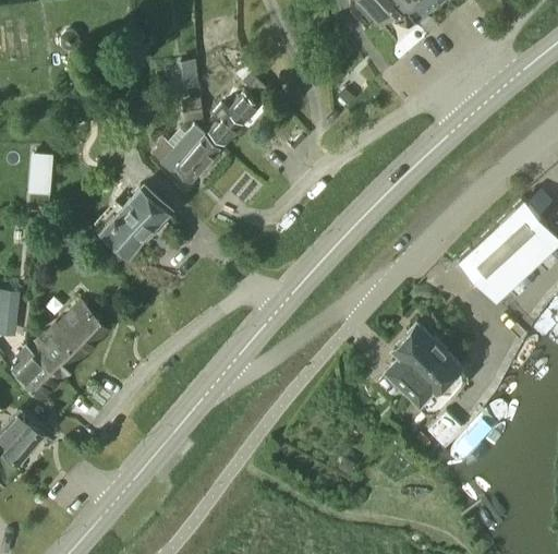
[(398,13),(408,5),(403,0),(360,0),(374,16),(375,16),(376,17),(375,19),(383,27),(399,13),(398,13)]
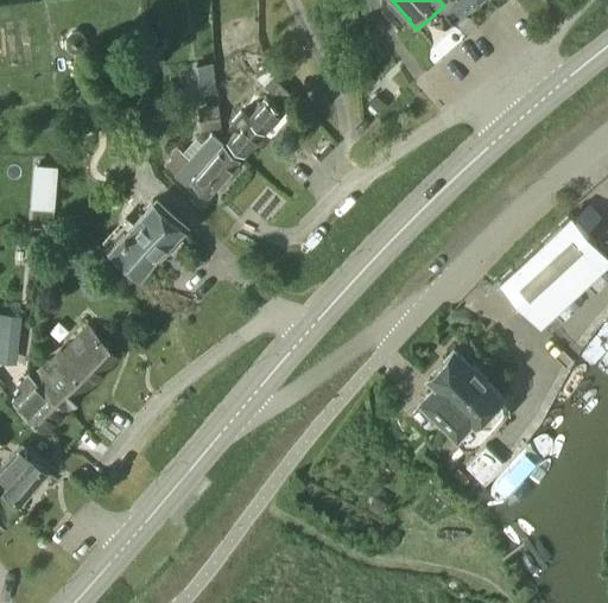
[(276,81),(267,87),(287,110),(296,103),(276,81)]
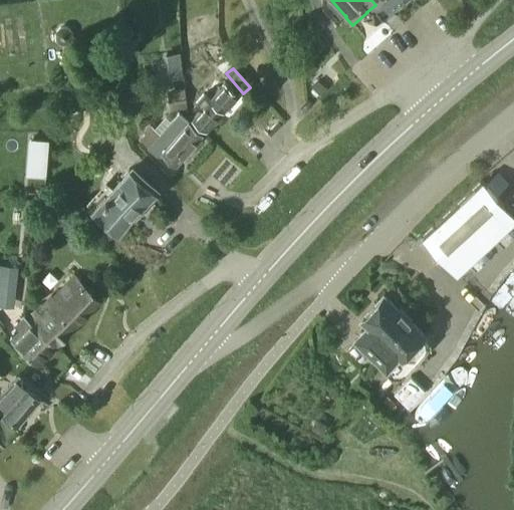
[(239,98),(224,86),(210,101),(204,97),(194,108),(200,113),(192,121),(207,135),(239,98)]
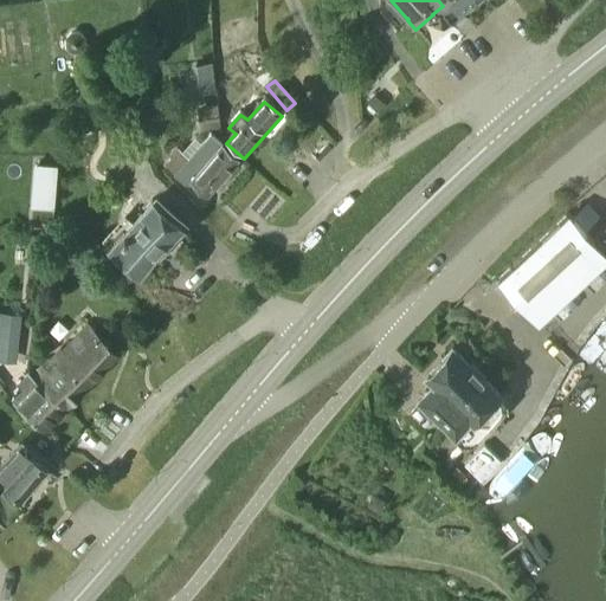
[(220,130),(218,109),(198,111),(201,133),(220,130)]
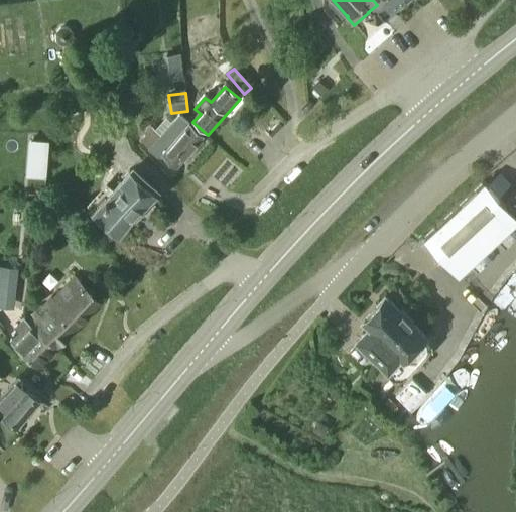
[(152,128),(139,143),(149,151),(148,153),(152,156),(159,163),(163,158),(176,170),(204,140),(180,120),(179,118),(173,124),(162,137),(156,132),(152,128)]
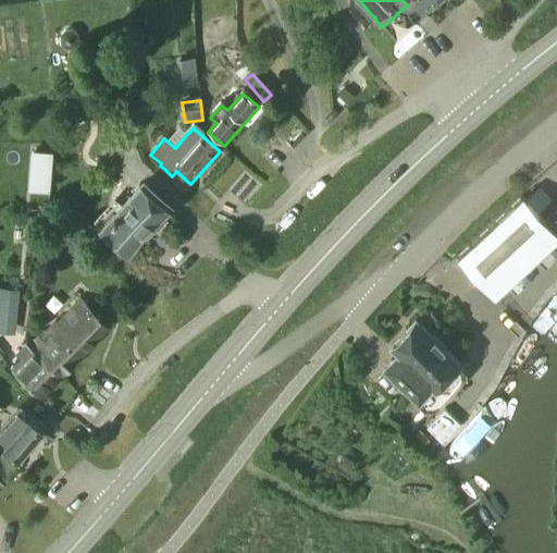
[(168,214),(139,187),(122,206),(114,198),(94,220),(128,254),(168,214)]
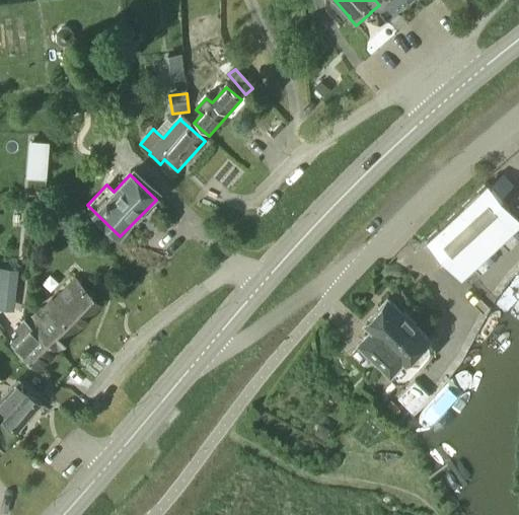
[(509,208),(486,185),(427,241),(450,265),(509,208)]
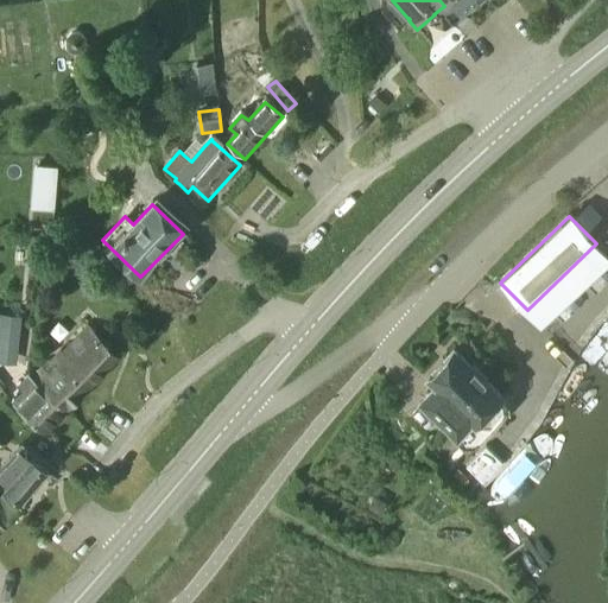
[(31,252),(27,274),(43,275),(45,253),(31,252)]
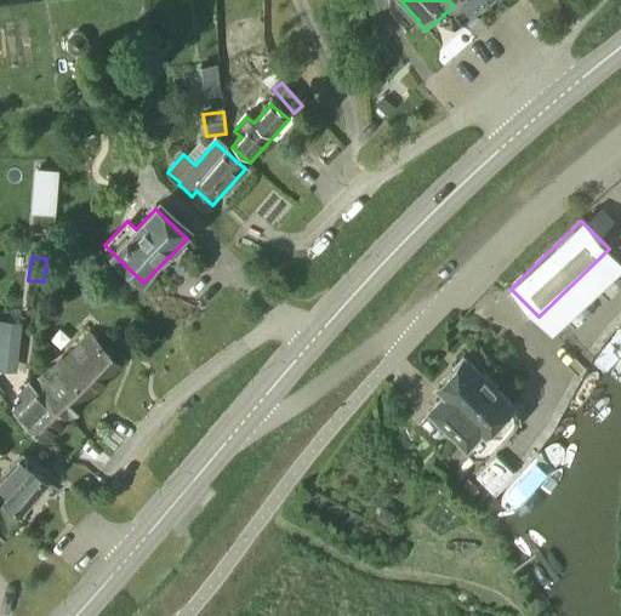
[(22,331),(0,328),(0,371),(17,374),(22,331)]
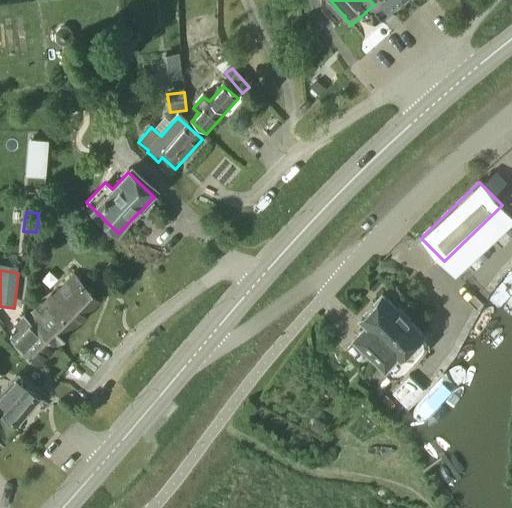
[(42,308),(29,322),(57,349),(101,305),(75,279),(54,301),(53,299),(43,309),(42,308)]
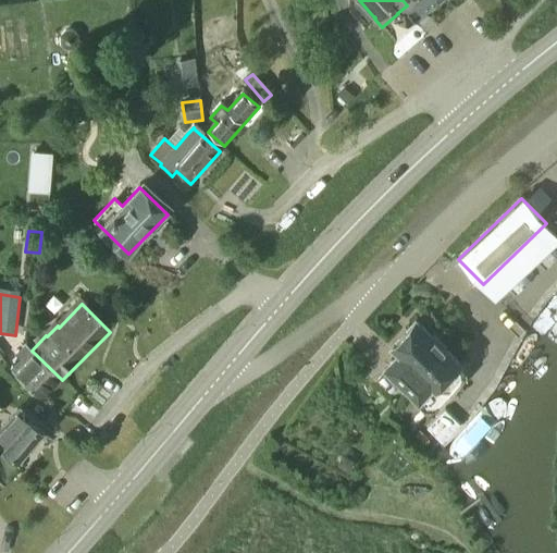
[(398,358),(383,375),(408,396),(412,401),(419,406),(433,390),(435,392),(438,388),(442,391),(448,390),(460,378),(459,371),(456,368),(460,364),(450,354),(416,323),(391,352),(398,358)]
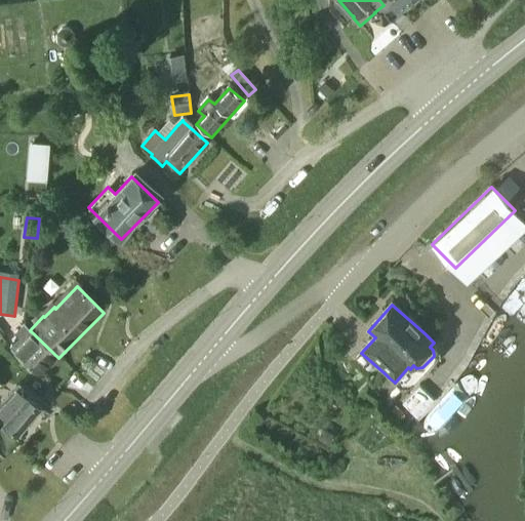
[(24,344),(14,354),(26,364),(27,364),(40,377),(58,358),(30,330),(27,327),(16,337),(24,344)]
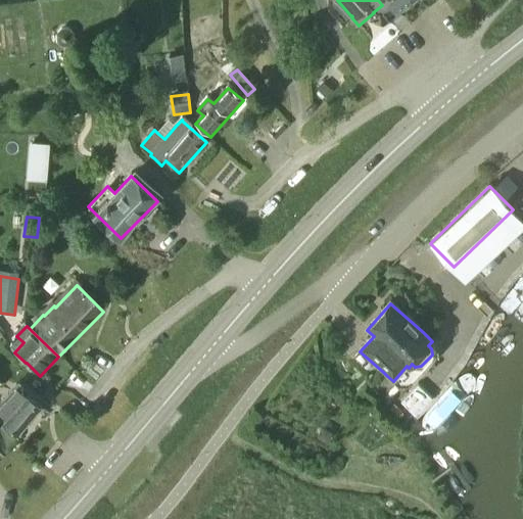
[(16,386),(0,405),(0,413),(5,418),(3,421),(19,435),(42,409),(29,396),(27,394),(17,387),(16,386)]
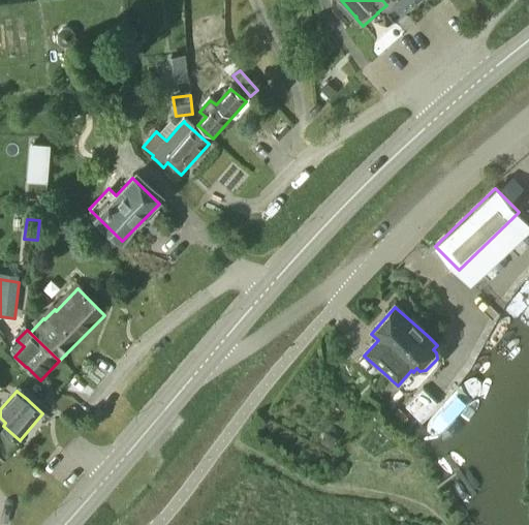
[(331,450),(336,439),(325,433),(319,444),(331,450)]
